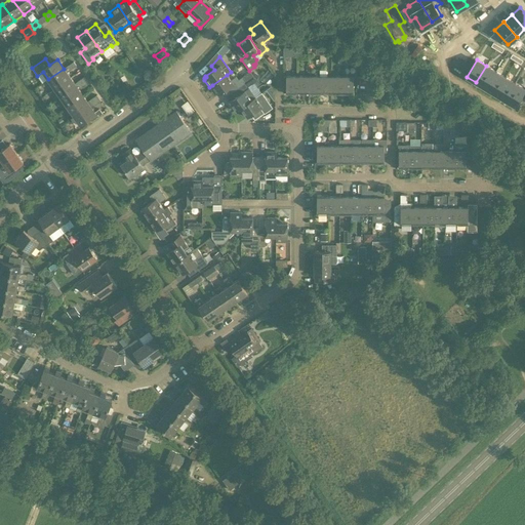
[(48,79),(54,88),(71,78),(67,73),(76,66),(74,62),(68,66),(64,69),(48,79)]
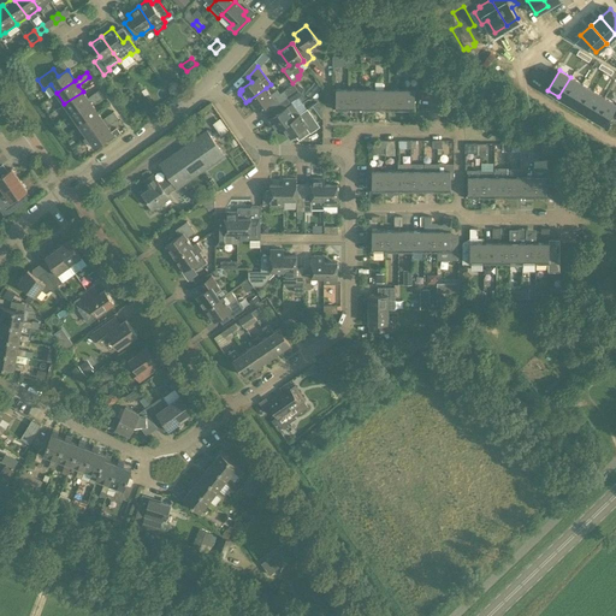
[(581,84),(570,77),(558,96),(569,104),(581,84)]
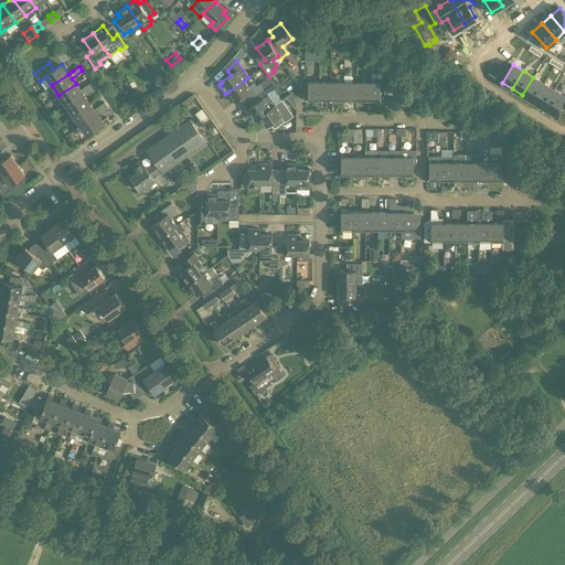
[(344,82),(344,102),(356,102),(356,82),(352,82),(352,77),(350,75),(344,75),(344,82)]
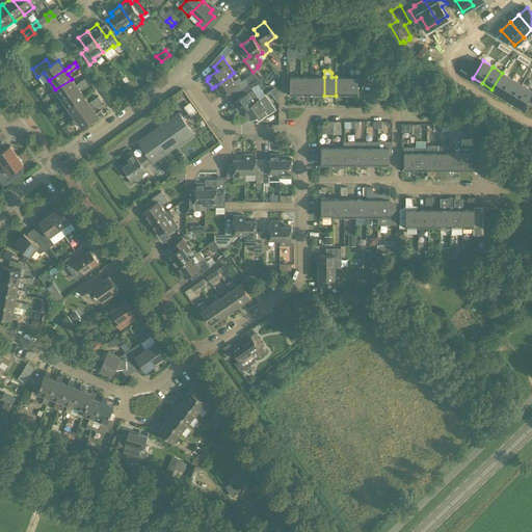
[(245,79),(248,84),(250,82),(257,78),(254,73),(245,79)]
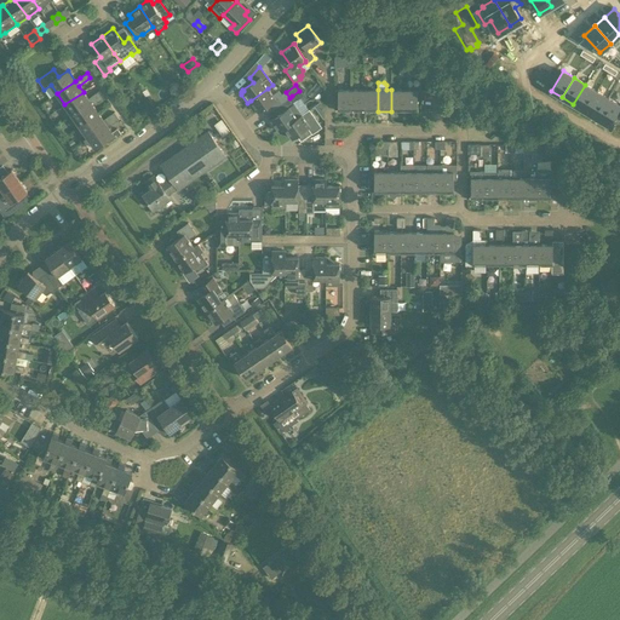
[(585,85),(573,104),(585,112),(597,91),(585,85)]
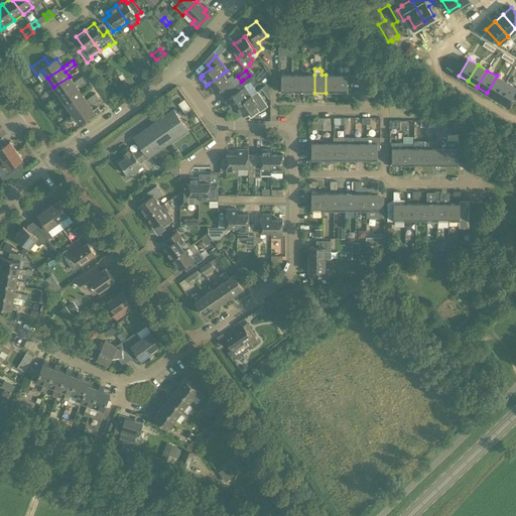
[(227,79),(223,74),(209,84),(206,86),(211,93),(213,93),(215,93),(228,84),(231,89),(241,82),(238,77),(234,79),(232,75),(227,79)]
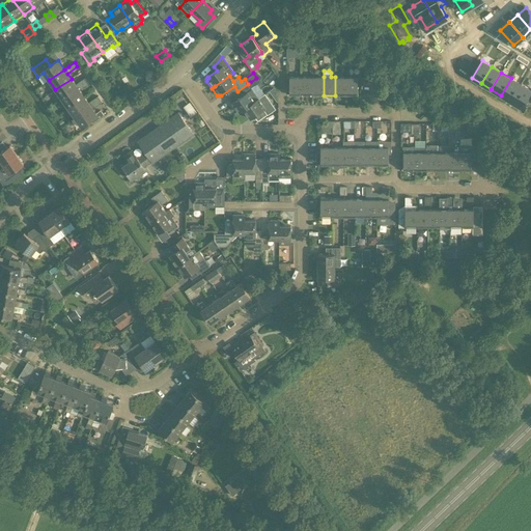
[(289,95),(301,95),(301,77),(289,77),(289,95)]
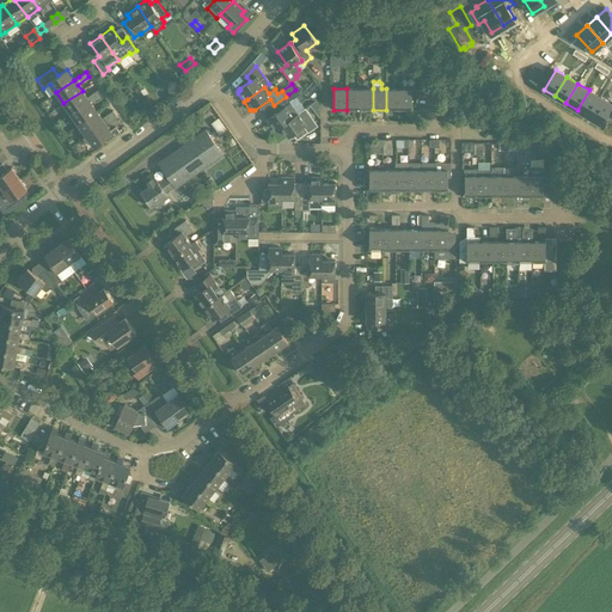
[(347,110),(360,110),(360,89),(347,89),(347,110)]
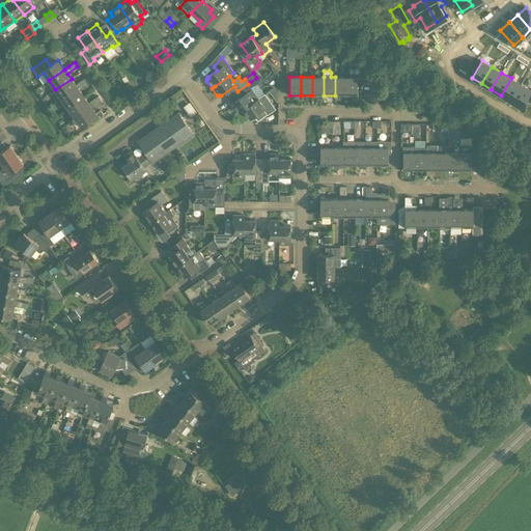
[(312,95),(324,95),(324,77),(312,77),(312,95)]
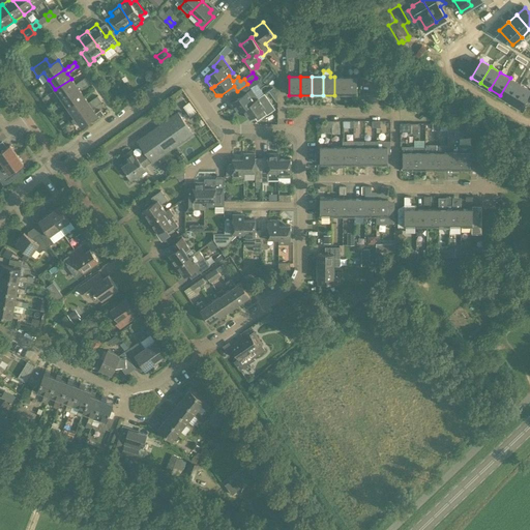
[(334,95),(346,95),(346,77),(334,77),(334,95)]
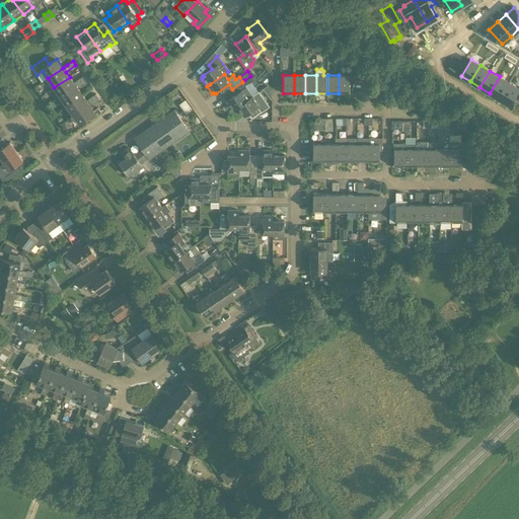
[(350,93),(350,75),(339,75),(339,93),(350,93)]
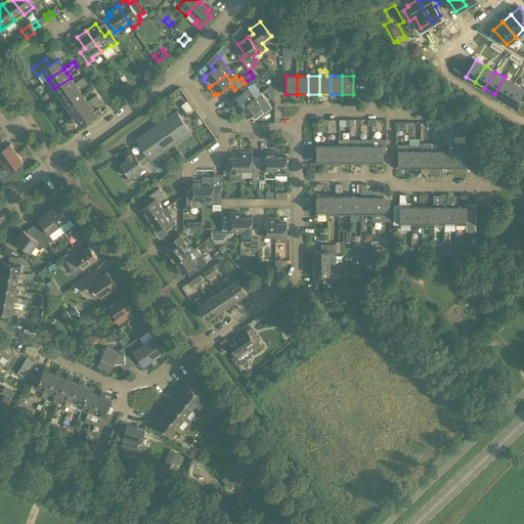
[(71,78),(54,88),(60,97),(86,80),(84,77),(75,84),(71,78)]
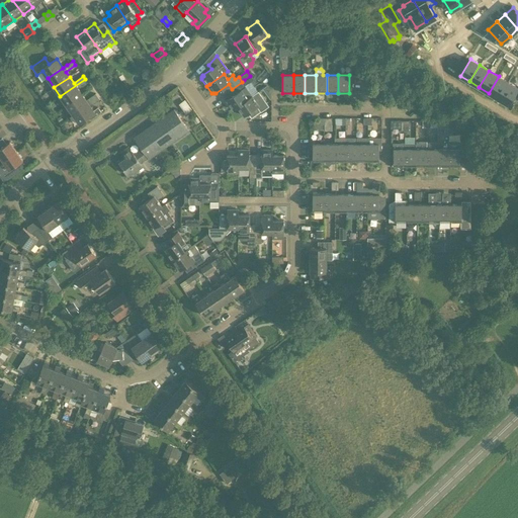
[(489,93),(498,98),(508,82),(499,76),(489,93)]
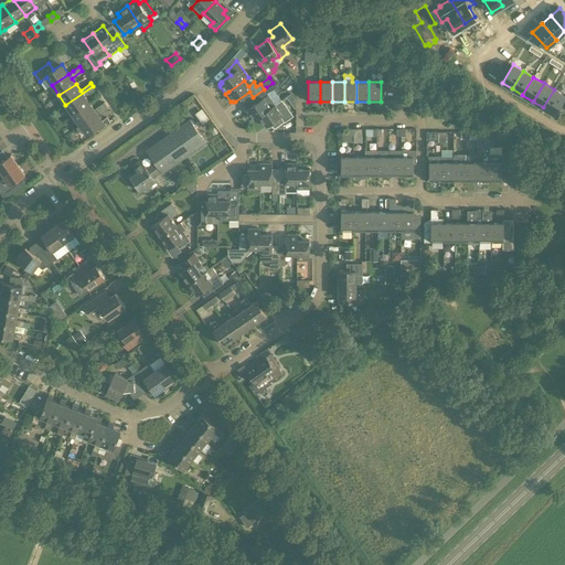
[(85,96),(95,89),(93,86),(65,105),(73,115),(89,103),(85,96)]
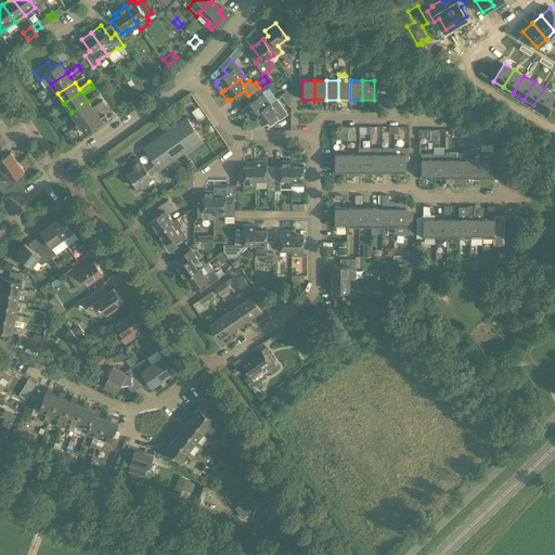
[(262,91),(259,88),(248,95),(253,101),(243,107),(250,117),(255,114),(270,103),(262,91)]
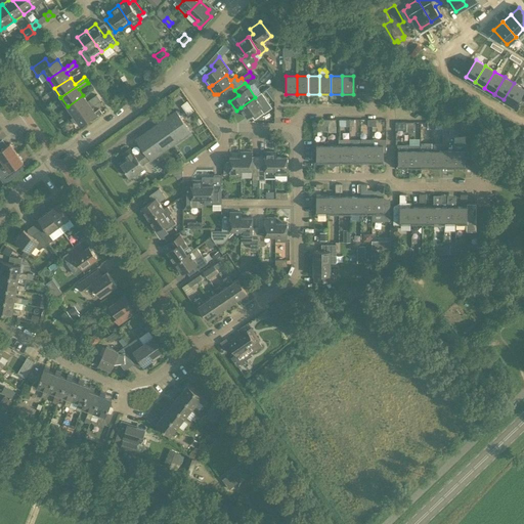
[(523,89),(514,83),(504,99),(513,105),(523,89)]
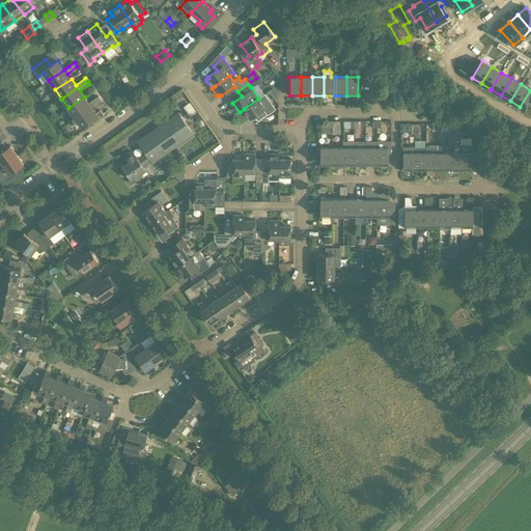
[(274,87),(269,90),(277,101),(277,90),(274,87)]
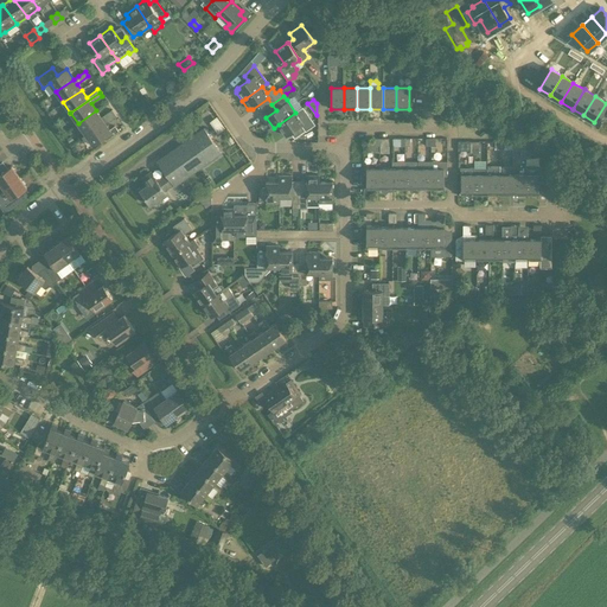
[(295,113),(279,125),(286,135),(301,125),(306,132),(315,125),(304,107),(295,113)]
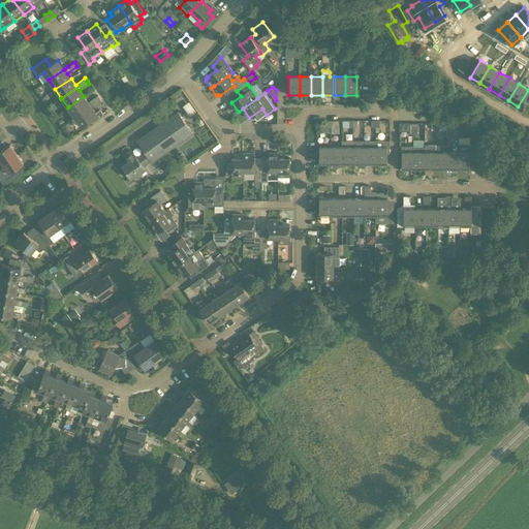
[(84,96),(68,107),(74,117),(99,99),(97,96),(88,102),(84,96)]
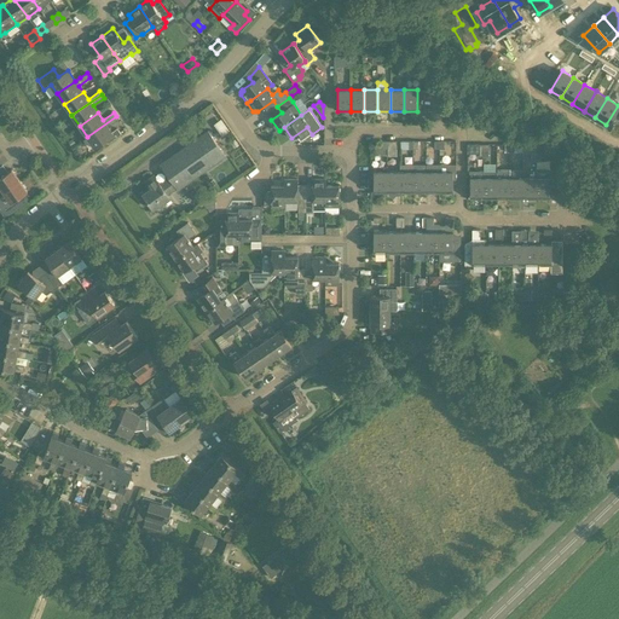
[(110,127),(110,125),(119,119),(116,116),(87,137),(94,148),(105,140),(108,143),(121,133),(117,128),(111,132),(109,128),(110,127)]
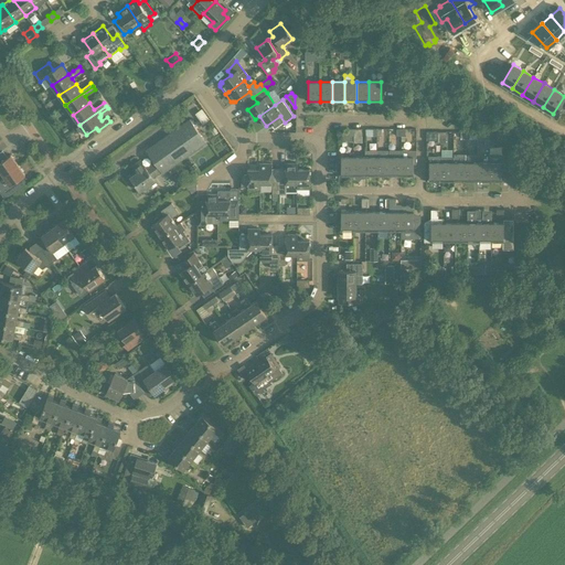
[(155,162),(161,171),(162,172),(205,141),(190,119),(147,150),(155,162)]
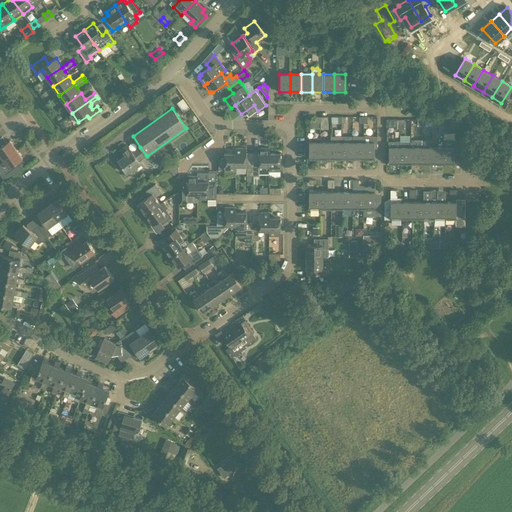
[(331,136),(331,142),(331,160),(342,160),(342,142),(342,136),(331,136)]
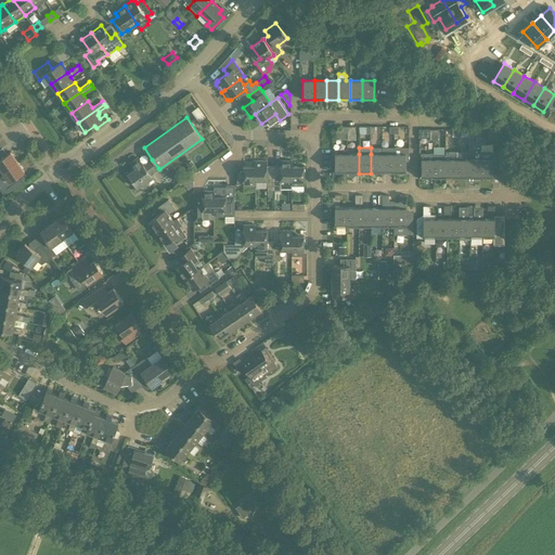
[(394,147),(394,154),(394,173),(407,173),(407,160),(409,160),(409,147),(394,147)]
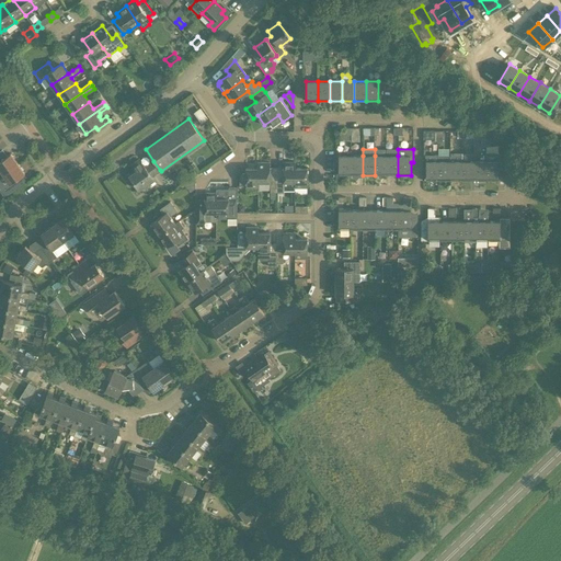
[(0,176),(3,174),(19,164),(11,155),(0,161),(0,176)]
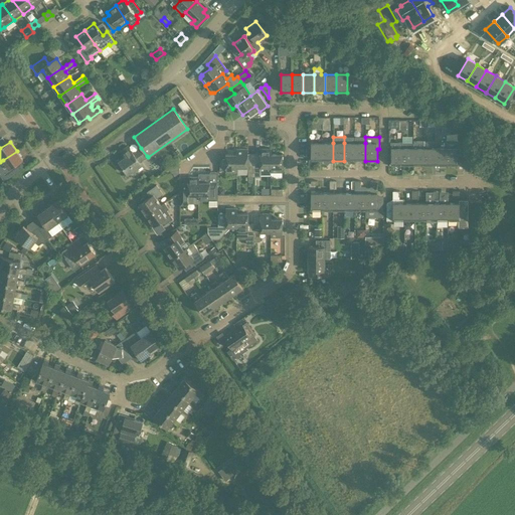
[(446,166),(457,166),(457,154),(463,154),(463,142),(457,142),(457,148),(446,148),(446,166)]
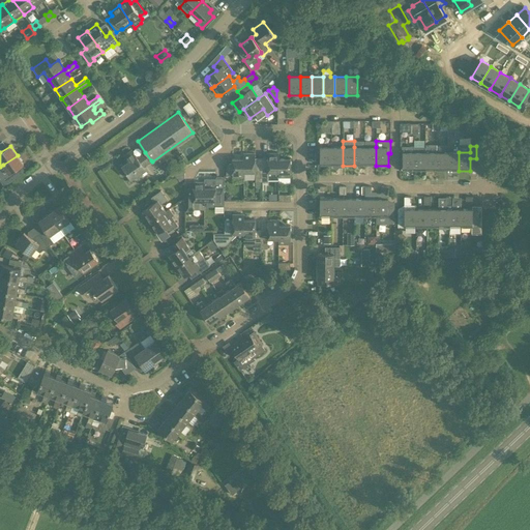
[(331,166),(331,147),(320,147),(320,166),(331,166)]
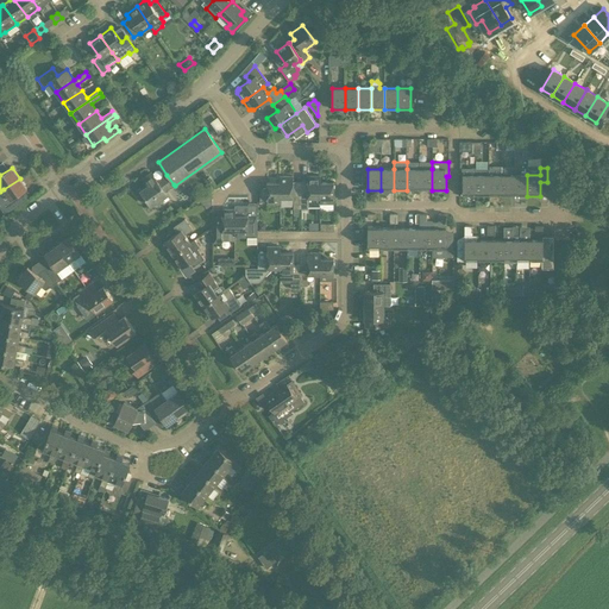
[(394,190),(394,169),(381,169),(381,190),(382,190),(382,192),(384,194),(388,194),(390,192),(393,192),(394,192),(394,190)]
